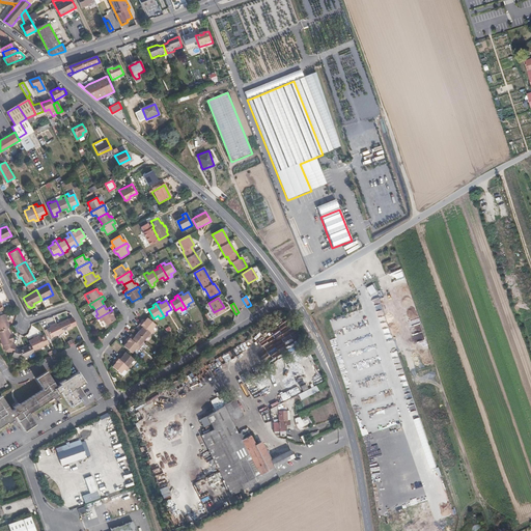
[(106,326),(115,320),(113,317),(112,314),(114,313),(112,310),(98,318),(100,322),(103,320),(106,326)]
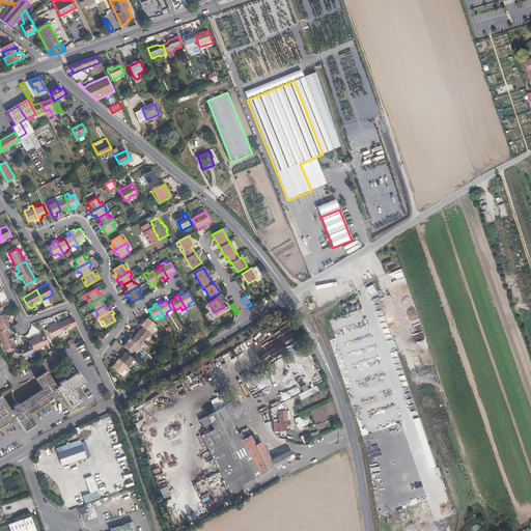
[(9,328),(6,318),(7,317),(6,313),(0,315),(0,331),(7,329),(9,328)]
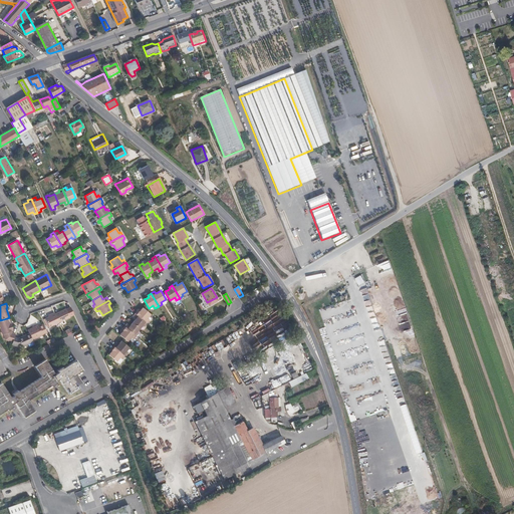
[(70,316),(74,314),(71,306),(66,308),(55,313),(59,322),(70,317),(70,316)]
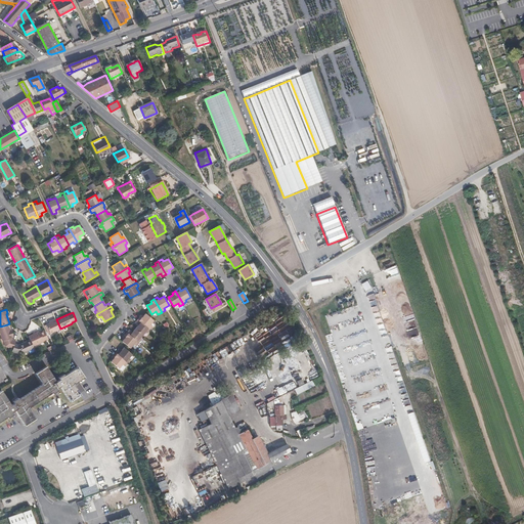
[(154,320),(145,313),(143,316),(141,315),(138,319),(149,331),(153,328),(149,324),(154,320)]
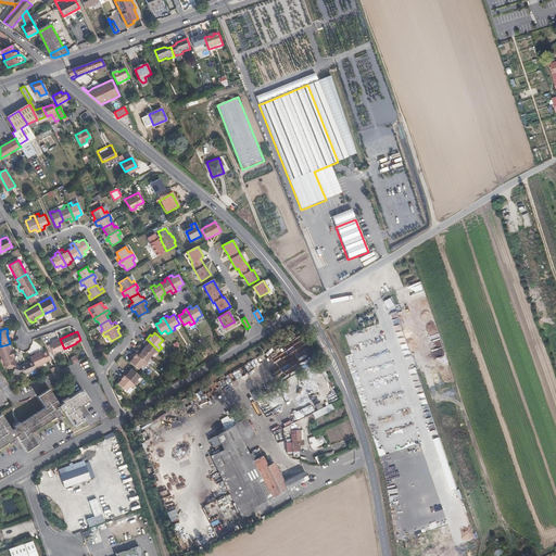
[(60,339),(59,338),(55,340),(55,341),(53,342),(49,344),(53,353),(64,349),(60,339)]
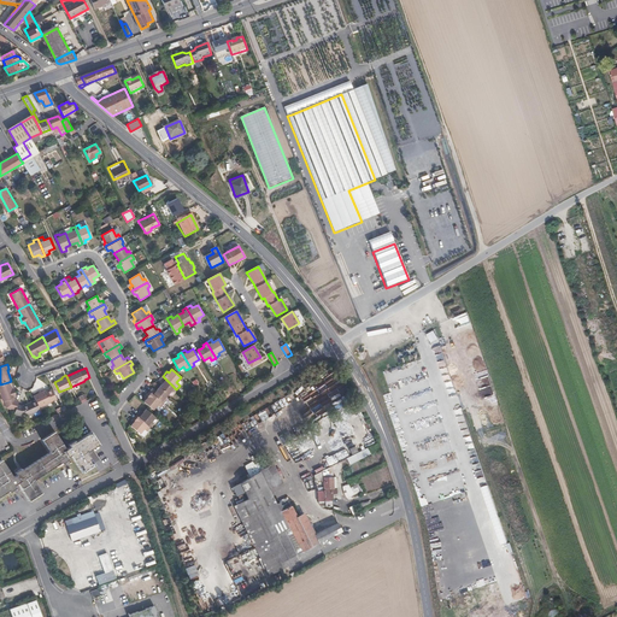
[(176,389),(163,376),(159,380),(163,383),(159,387),(168,395),(171,392),(174,393),(176,389)]
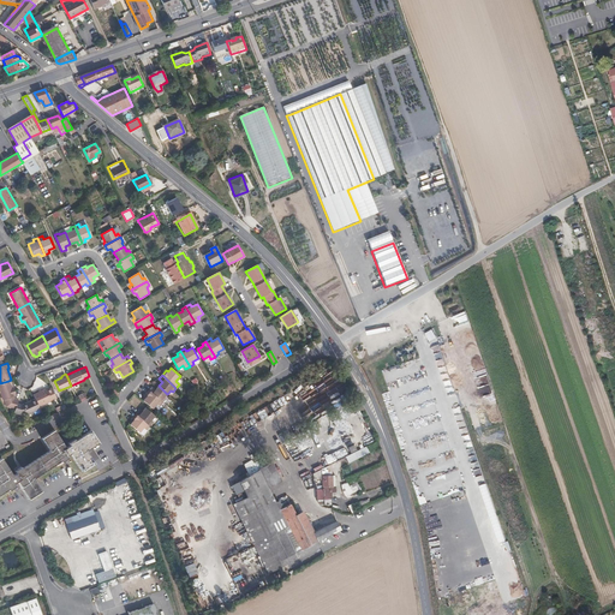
[(16,394),(13,389),(12,389),(11,387),(9,381),(0,383),(0,392),(0,393),(3,400),(4,400),(13,396),(15,396),(15,395),(16,394)]
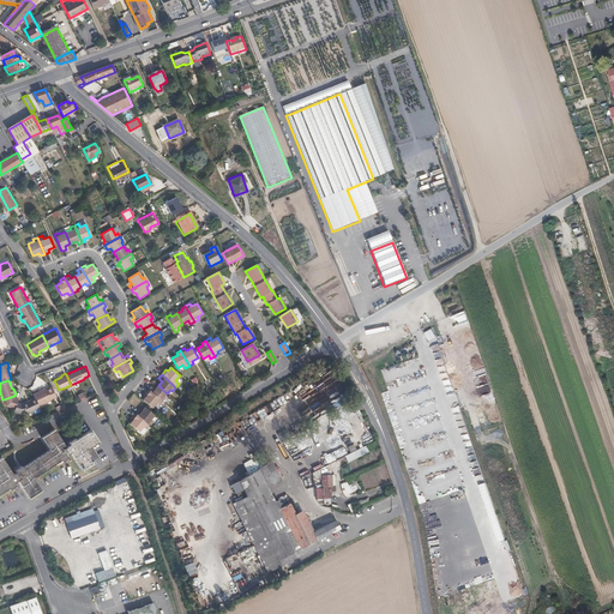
[(164,397),(167,393),(158,385),(155,390),(151,386),(149,390),(163,402),(166,398),(164,397)]
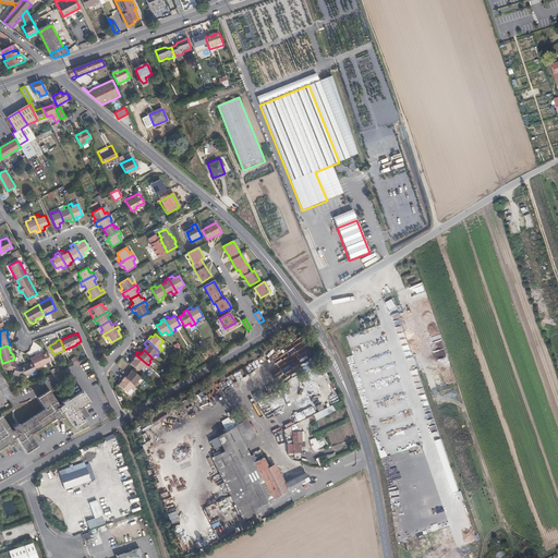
[(51,362),(47,351),(41,354),(41,353),(31,358),(33,362),(36,370),(51,362)]
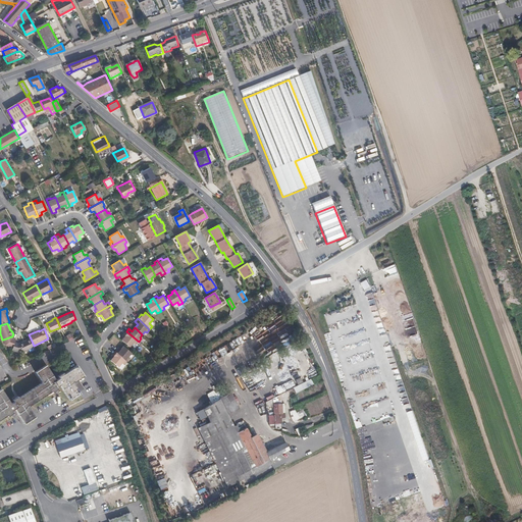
[(139,342),(126,331),(123,334),(124,336),(123,337),(121,341),(129,347),(133,343),(136,346),(139,342)]
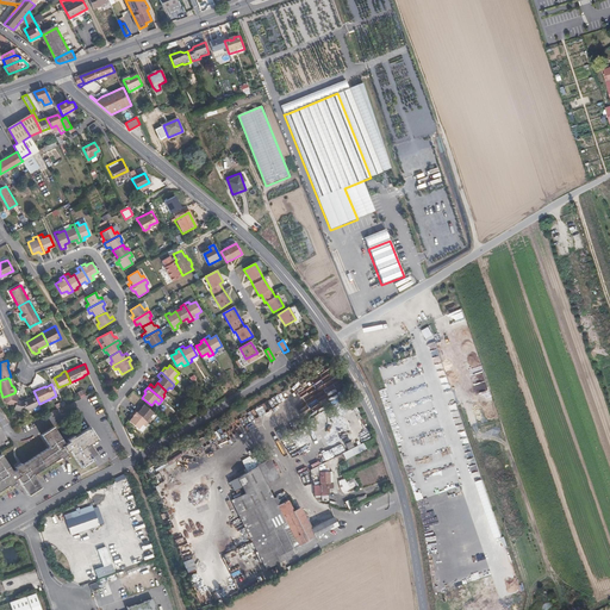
[(8,400),(14,396),(13,393),(4,397),(6,404),(8,400)]
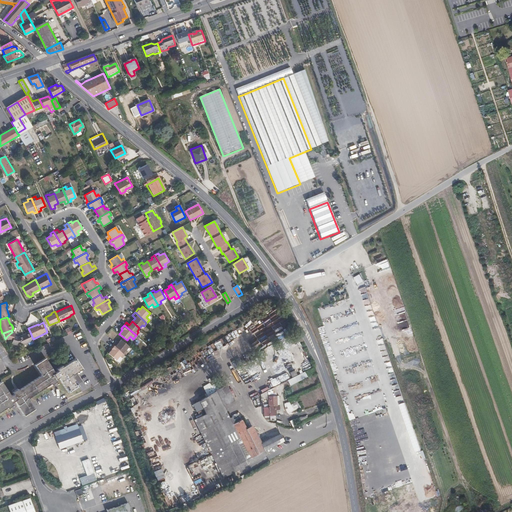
[(14,336),(15,333),(12,332),(7,336),(5,339),(13,341),(14,336)]
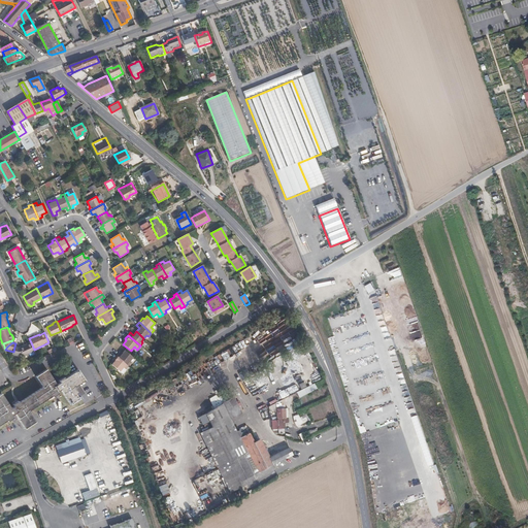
[(34,350),(31,342),(19,348),(14,347),(13,352),(12,354),(19,356),(22,355),(23,357),(35,351),(34,350)]
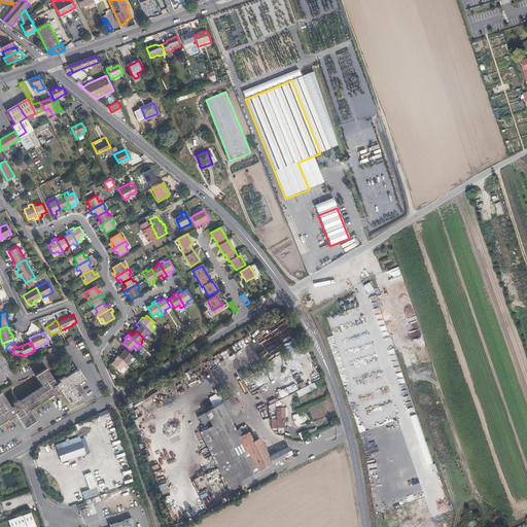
[(129,361),(133,356),(125,350),(121,352),(120,354),(118,352),(115,355),(128,365),(131,362),(129,361)]
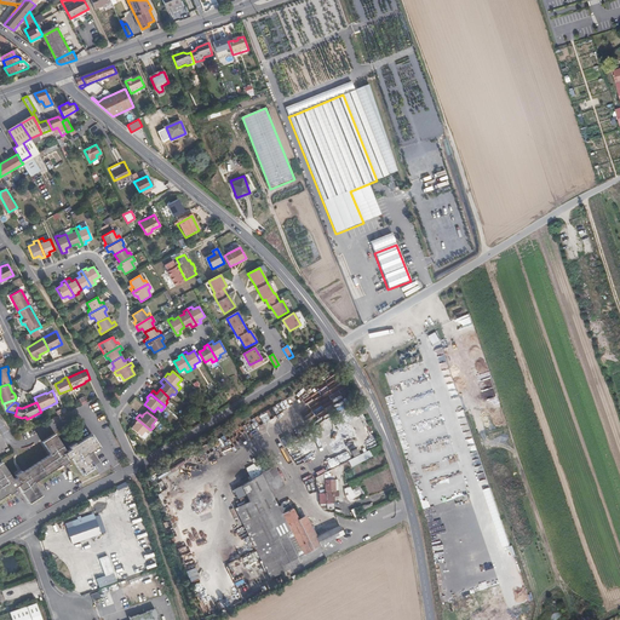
[(150,430),(136,418),(133,422),(135,423),(133,425),(131,428),(141,436),(144,431),(148,434),(150,430)]
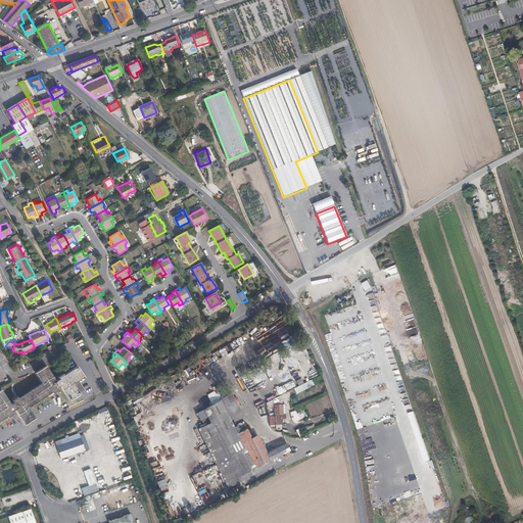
[(27,408),(34,403),(37,408),(38,409),(39,410),(40,410),(45,407),(46,406),(46,405),(46,403),(46,402),(43,397),(50,392),(51,393),(56,390),(55,388),(58,386),(68,401),(74,398),(79,394),(73,384),(83,377),(77,366),(63,374),(62,373),(61,374),(56,377),(58,379),(55,381),(45,366),(35,373),(41,383),(34,387),(32,384),(30,383),(28,383),(22,386),(21,387),(21,389),(25,394),(18,397),(17,396),(12,400),(13,402),(10,405),(0,389),(0,420),(3,419),(6,416),(7,417),(12,414),(10,412),(13,410),(22,425),(34,419),(27,408)]
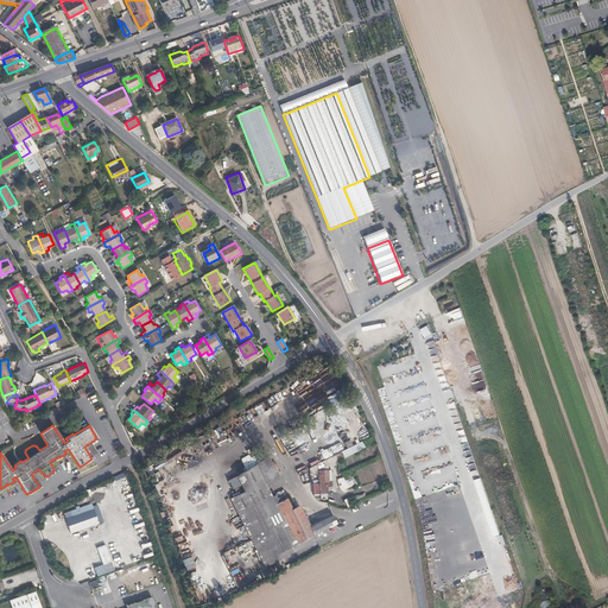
[(341,450),(343,456),(365,448),(362,442),(341,450)]
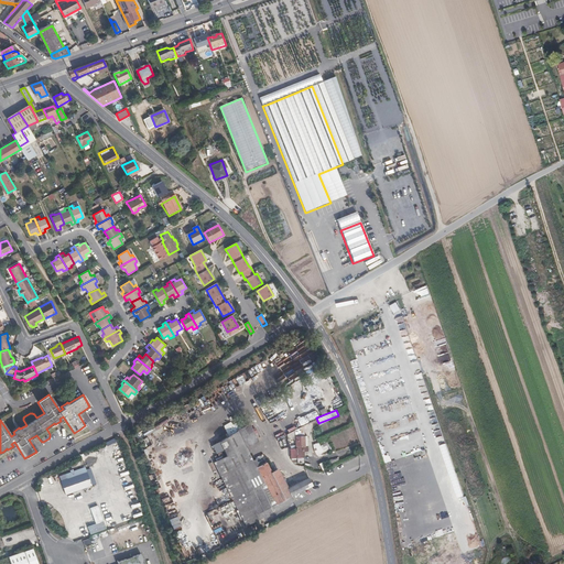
[(258,441),(249,424),(237,430),(246,447),(258,441)]
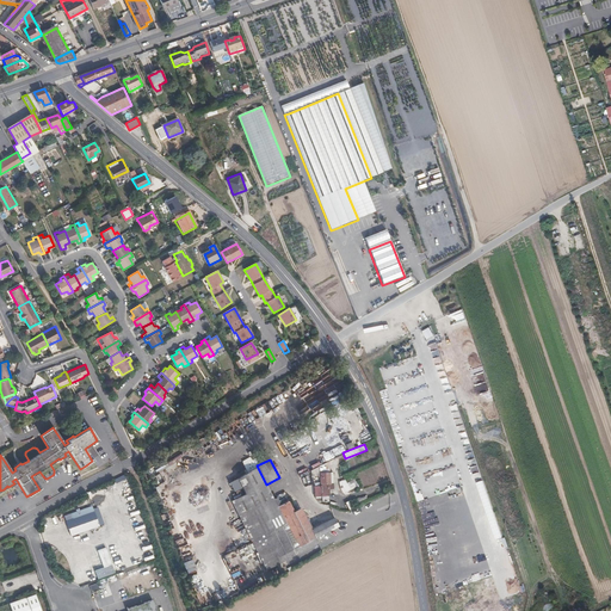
[(266,485),(257,466),(236,477),(248,499),(234,506),(267,569),(281,562),(275,550),(270,554),(260,536),(281,525),(278,519),(284,517),(278,506),(266,485)]
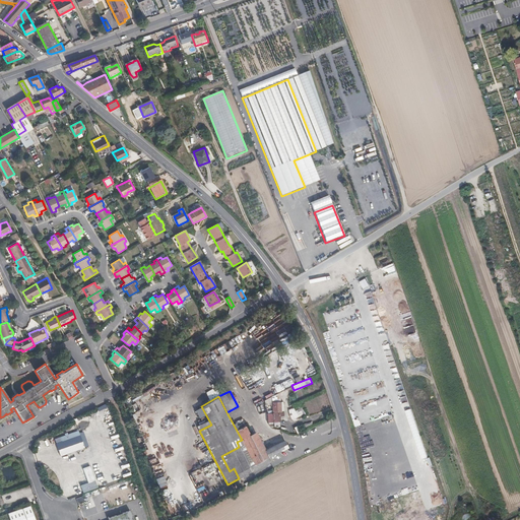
[(281,411),(280,402),(272,402),(273,412),(273,423),(273,426),(279,426),(279,420),(280,418),(280,415),(283,415),(283,411),(281,411)]
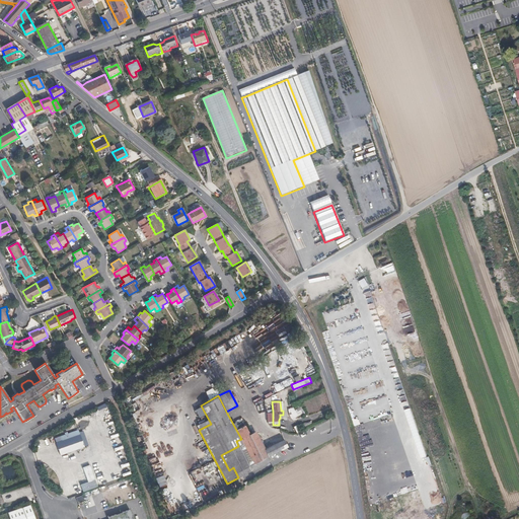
[(268,413),(266,403),(253,411),(257,418),(267,414),(268,413)]
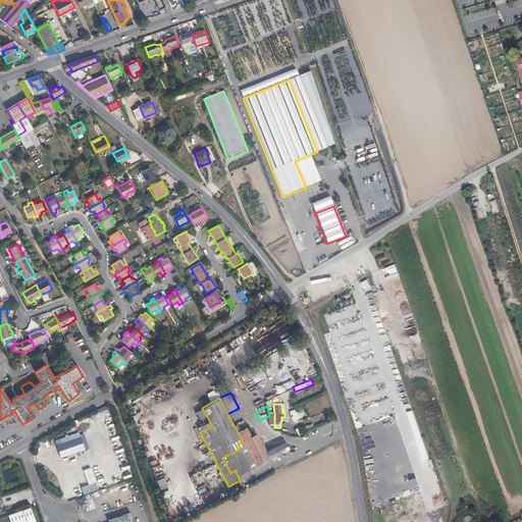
[(293,420),(304,416),(301,409),(296,412),(295,409),(289,412),(293,420)]
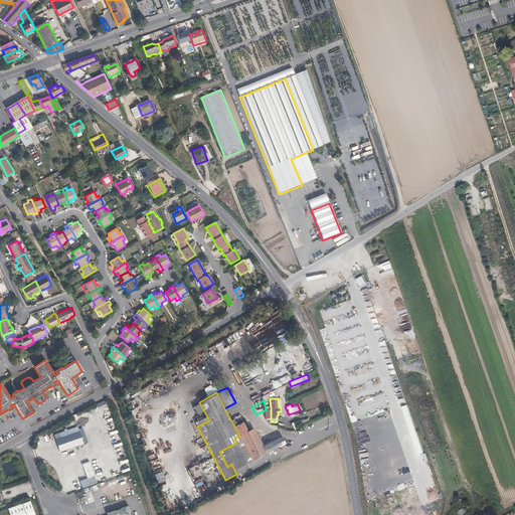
[(249,454),(283,436),(281,433),(277,435),(270,437),(261,442),(253,430),(248,433),(242,421),(245,420),(242,414),(237,418),(238,420),(235,421),(237,424),(234,426),(239,436),(249,454)]
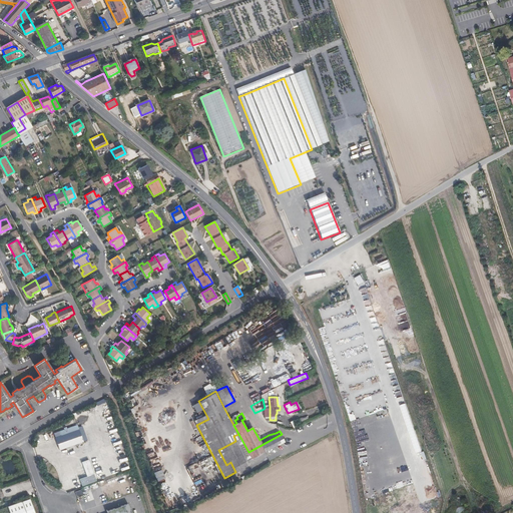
[(81,443),(75,426),(65,429),(64,428),(61,428),(62,430),(52,434),(57,451),(81,443)]
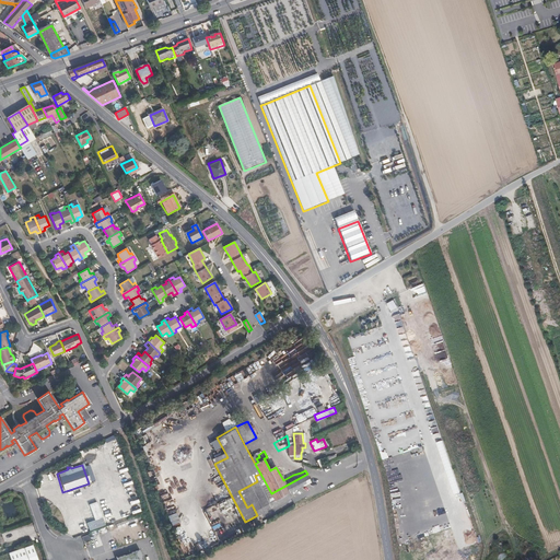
[(271,493),(260,474),(255,476),(257,481),(238,491),(247,508),(252,504),(257,515),(292,497),(290,491),(312,480),(307,474),(271,493)]
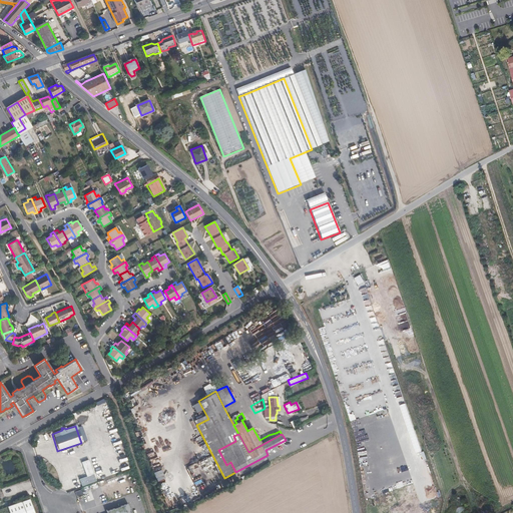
[(31,512),(27,500),(5,508),(6,512),(31,512)]
